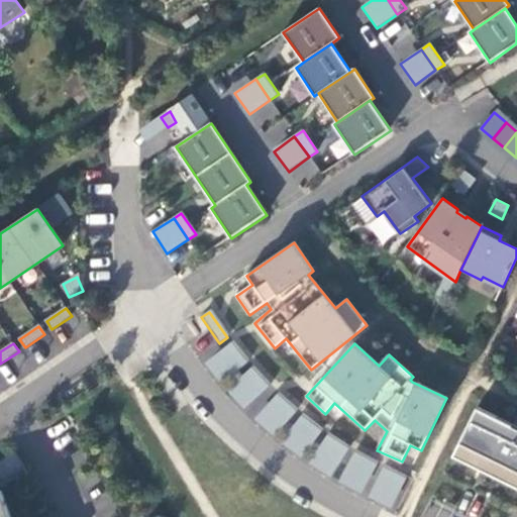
[(231,344),(223,350),(239,370),(246,364),(231,344)]
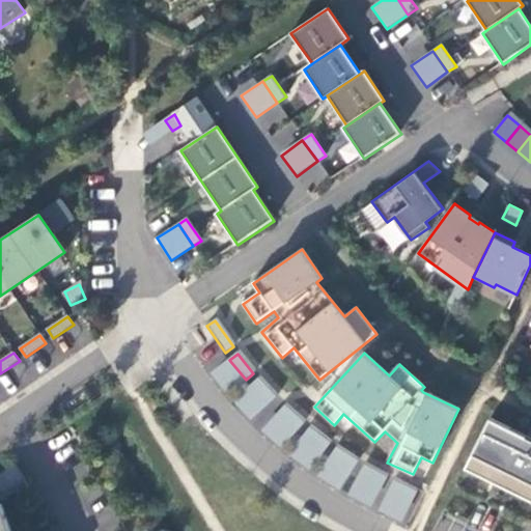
[(225,396),(246,380),(229,360),(208,375),(225,396)]
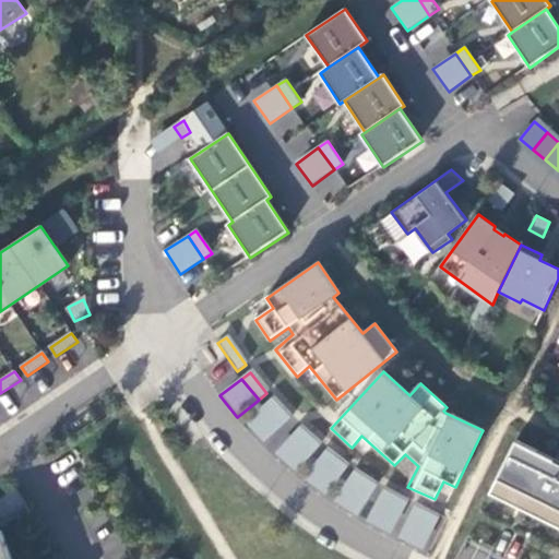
[(272,397),(264,405),(282,426),(290,418),(272,397)]
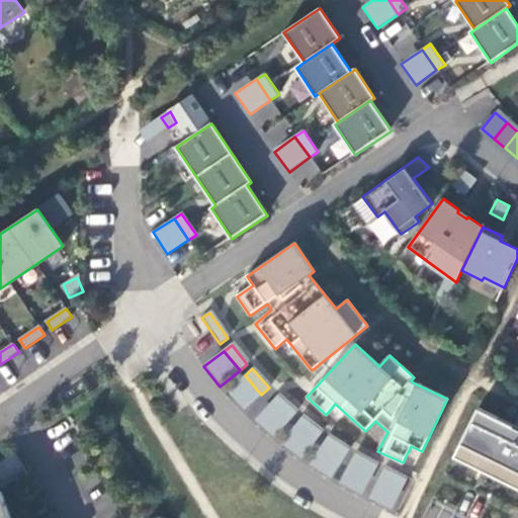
[(242,411),(261,395),(245,375),(226,392),(242,411)]
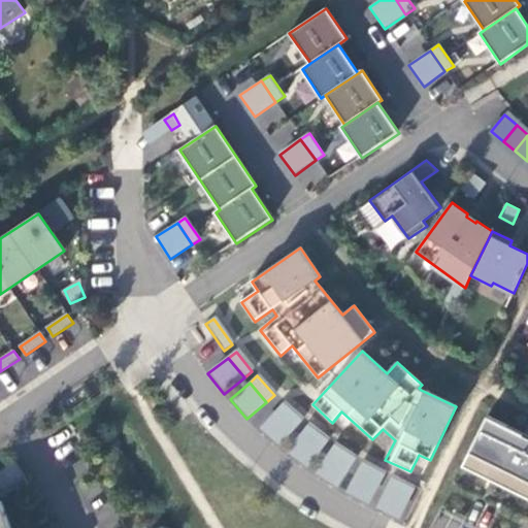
[(284,403),(276,410),(295,429),(302,421),(284,403)]
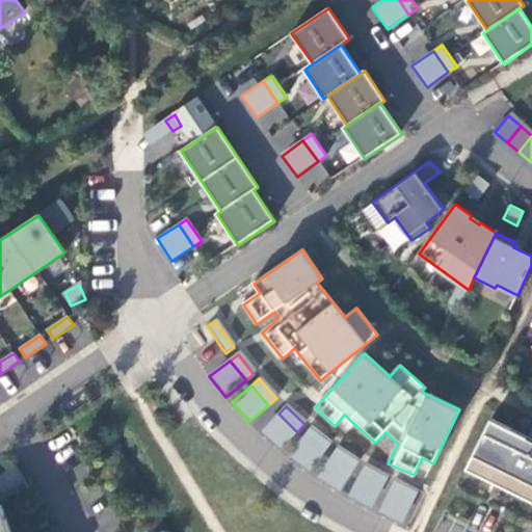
[(280,451),(297,432),(278,414),(261,433),(280,451)]
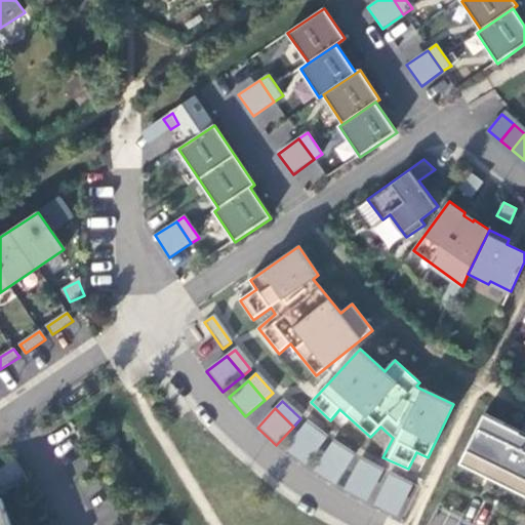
[(524,434),(484,413),(459,463),(488,478),(493,469),(506,475),(501,483),(500,484),(502,485),(503,484),(502,483),(507,476),(520,482),(515,491),(524,495),(524,434)]
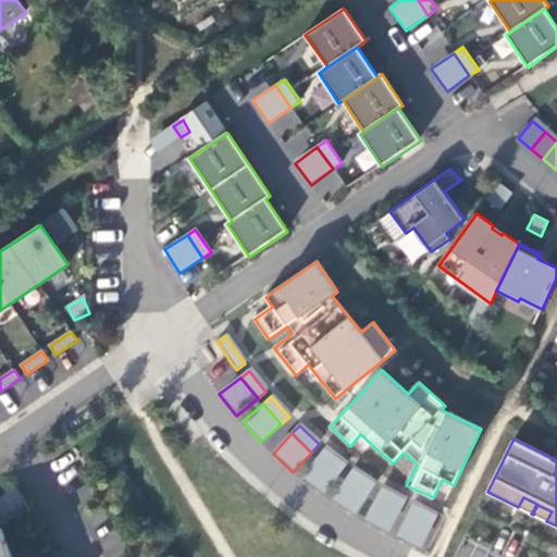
[(325,448),(319,457),(341,473),(347,465),(325,448)]
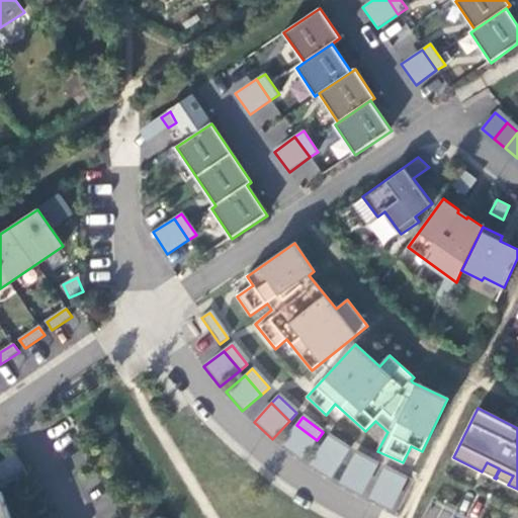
[(301,460),(317,440),(296,425),(280,445),(301,460)]
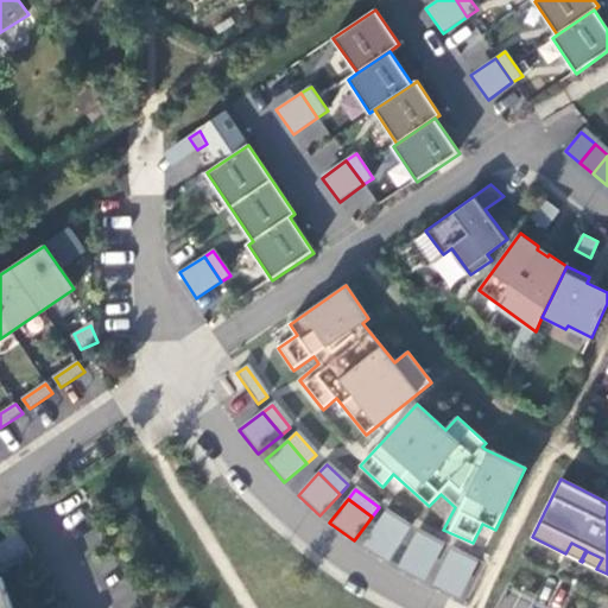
[(385,512),(378,523),(404,538),(410,527),(385,512)]
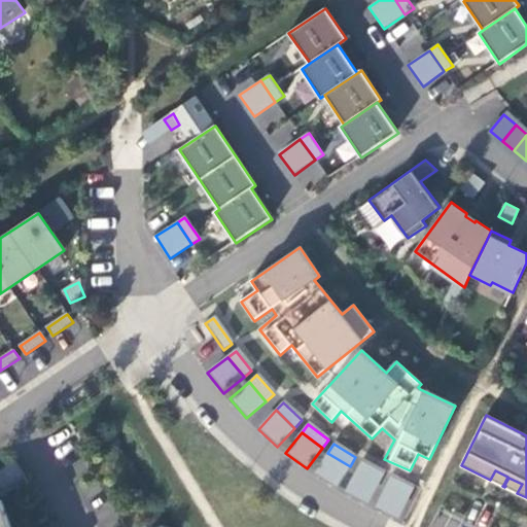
[(336,488),(350,466),(327,453),(314,475),(336,488)]
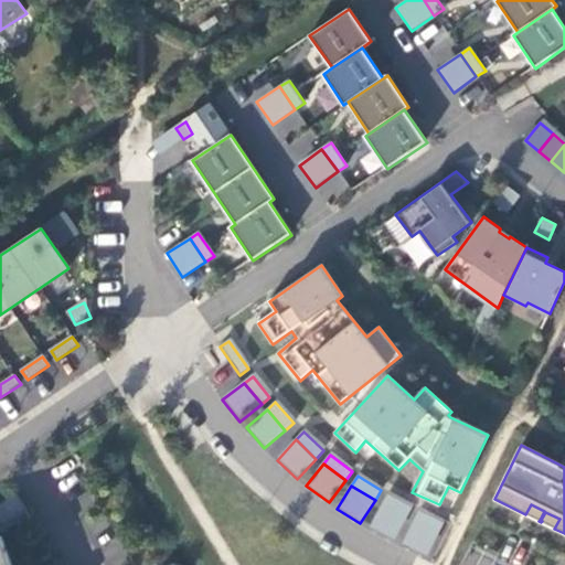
[(0,529),(32,518),(19,494),(0,505),(0,529)]
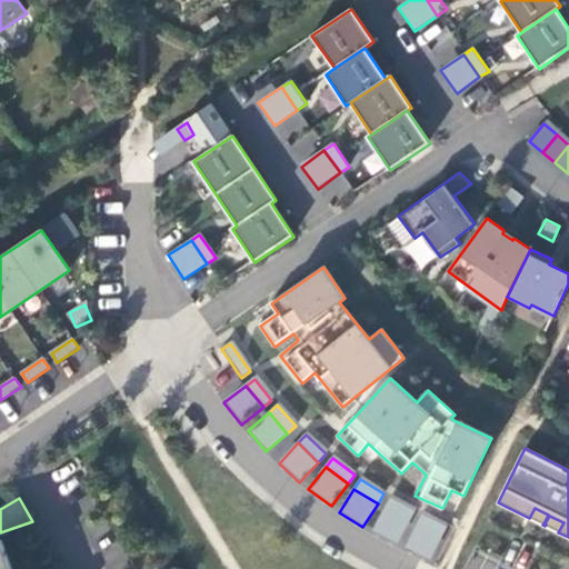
[(390,498),(386,508),(410,520),(416,511),(390,498)]
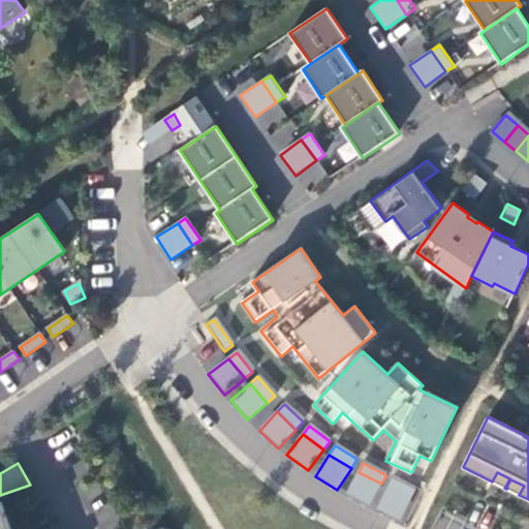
[(369,507),(381,484),(359,472),(346,495),(369,507)]
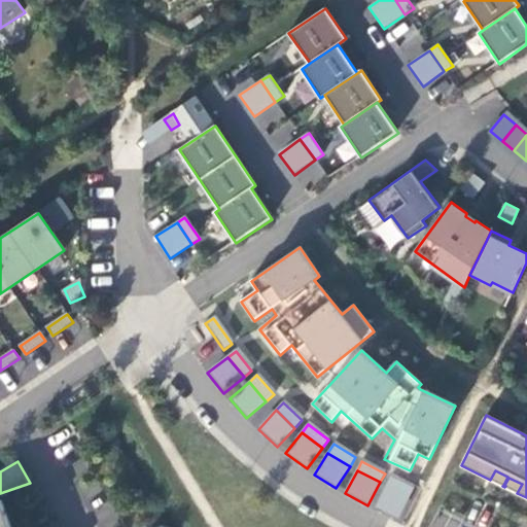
[(391,476),(386,485),(410,496),(414,487),(391,476)]
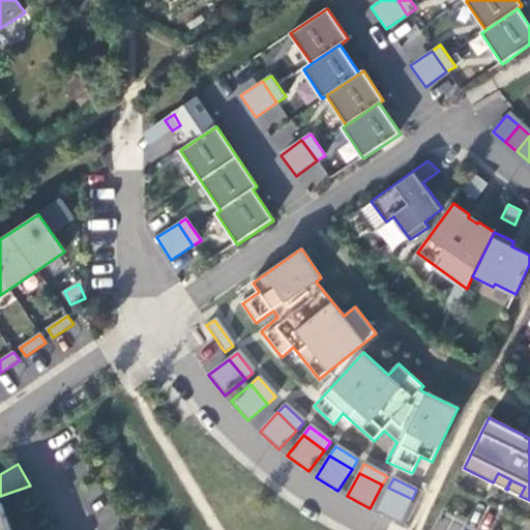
[(401,523),(412,499),(388,488),(377,511),(401,523)]
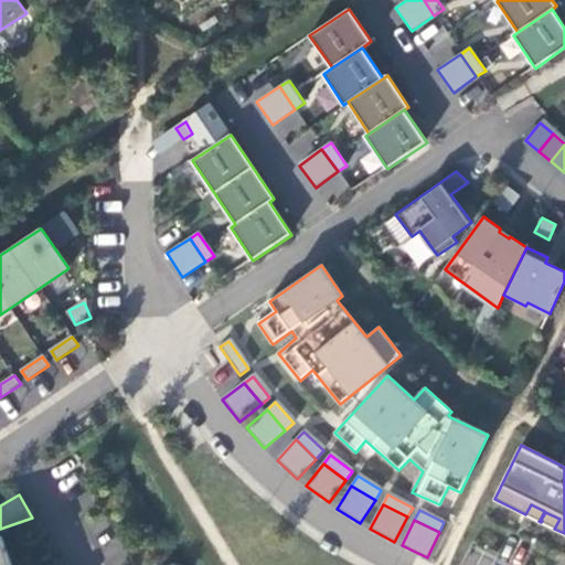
[(0,535),(0,564),(11,564),(2,535),(0,535)]
